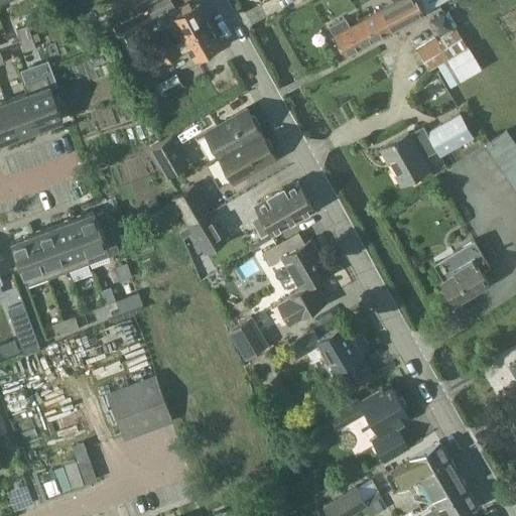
[(130,0),(137,11),(157,0),(130,0)]
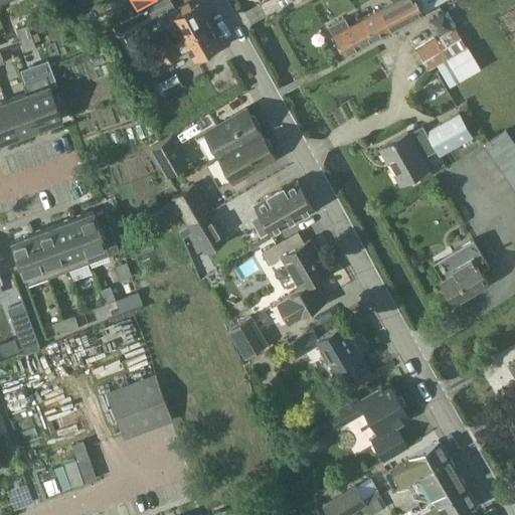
[(171,0),(159,0),(147,6),(152,15),(173,4),(171,0)]
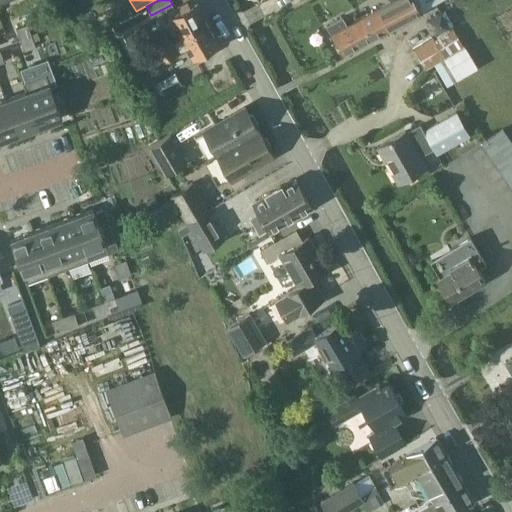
[(393,0),(390,2),(402,24),(446,0),(393,0)]
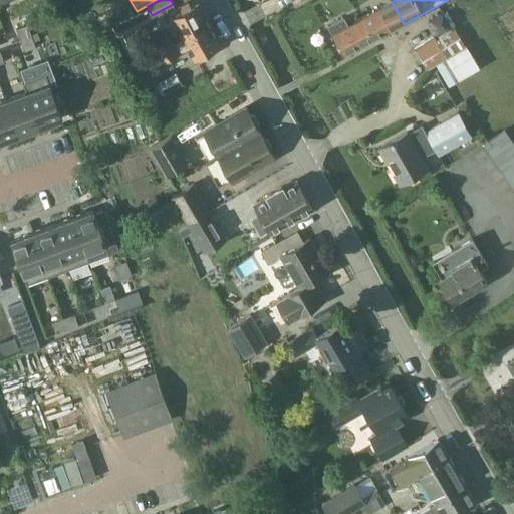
[(184,37),(211,23),(200,2),(192,6),(189,1),(171,11),(173,16),(184,37)]
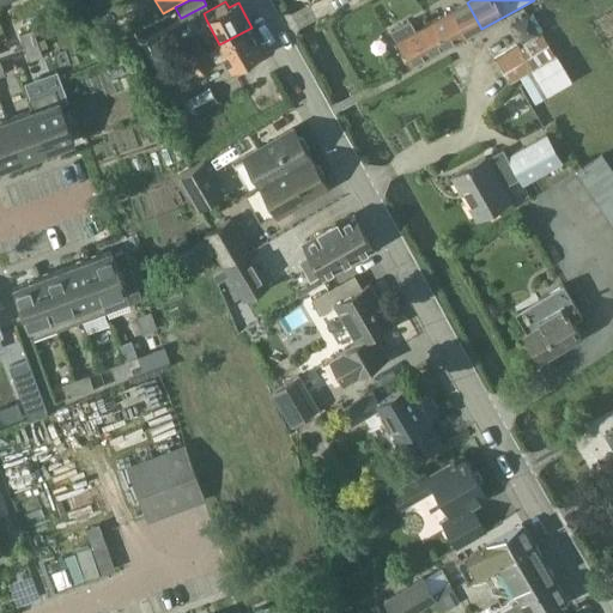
[(442,50),(481,29),(467,2),(428,24),(442,50)]
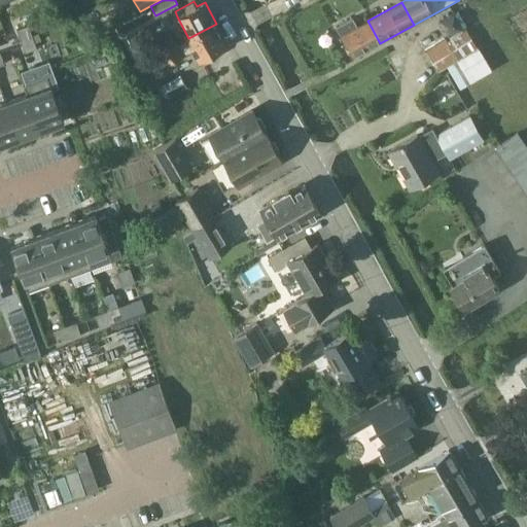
[(463,29),(454,14),(441,23),(449,37),(463,29)]
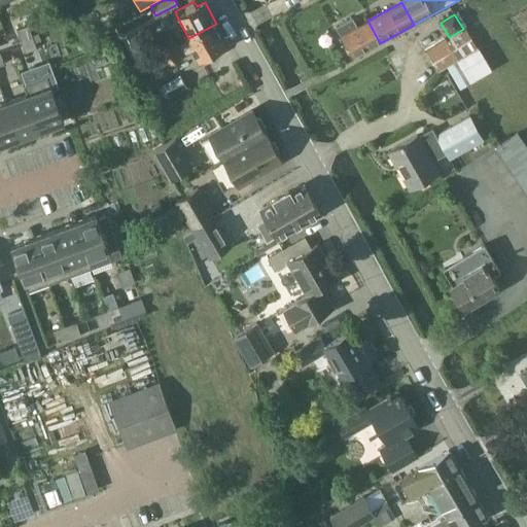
[(353,18),(336,27),(341,35),(353,58),(380,43),(367,21),(357,26),(353,18)]
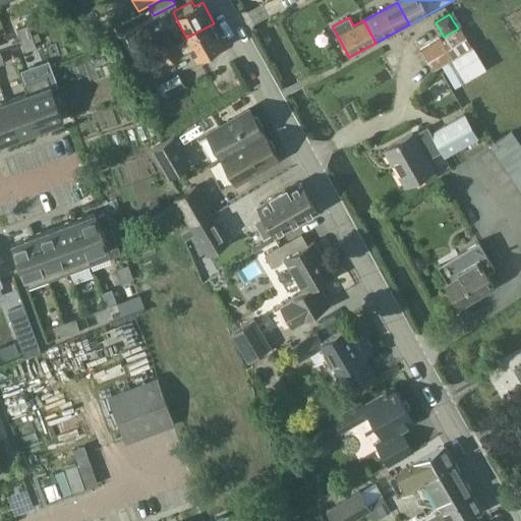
[(186,38),(176,44),(160,52),(166,63),(183,55),(192,49),(197,58),(198,58),(200,63),(221,52),(218,47),(224,44),(214,23),(186,38)]
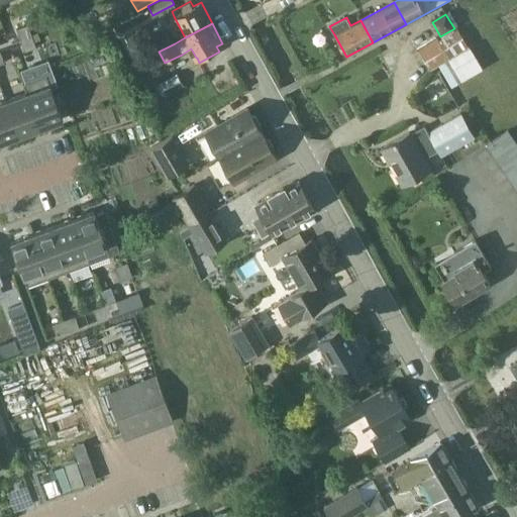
[(28,24),(17,28),(21,40),(32,35),(28,24)]
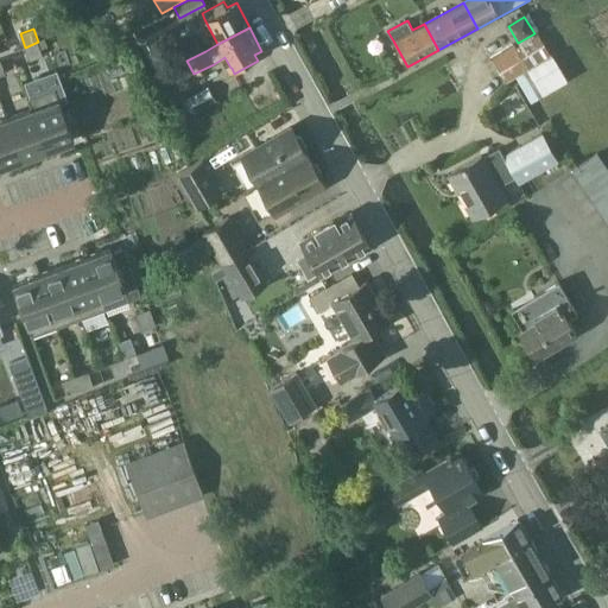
[(514,44),(489,58),(505,83),(515,77),(530,102),(567,80),(538,35),(517,46),(514,44)]
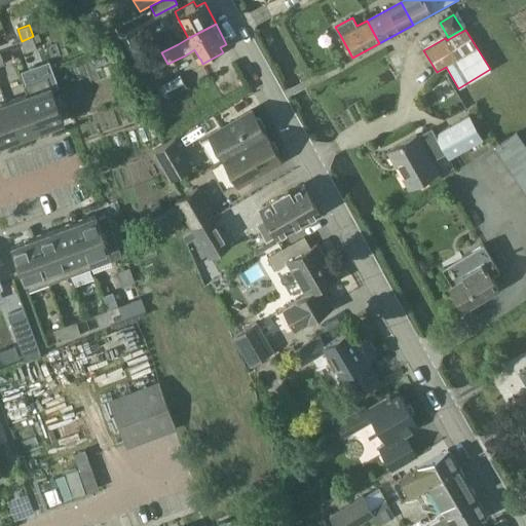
[(161,52),(178,44),(171,31),(155,40),(156,43),(140,50),(145,60),(161,52)]
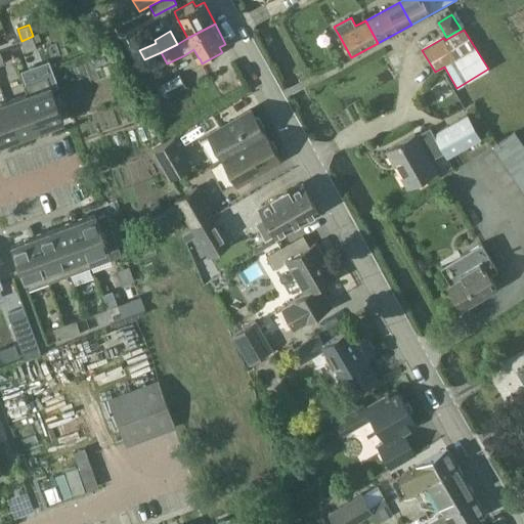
[(37,48),(33,36),(22,41),(26,52),(37,48)]
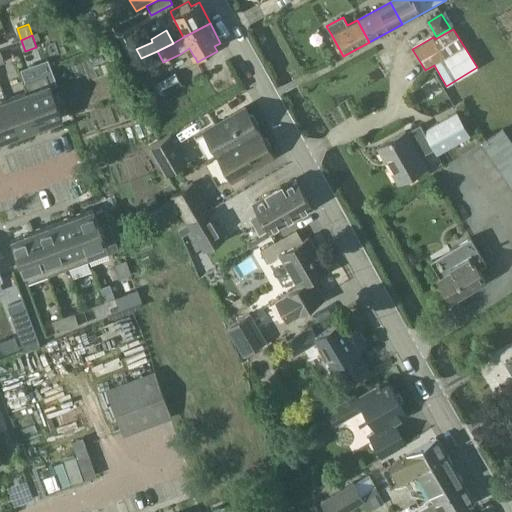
[(107,61),(119,57),(115,48),(104,52),(107,61)]
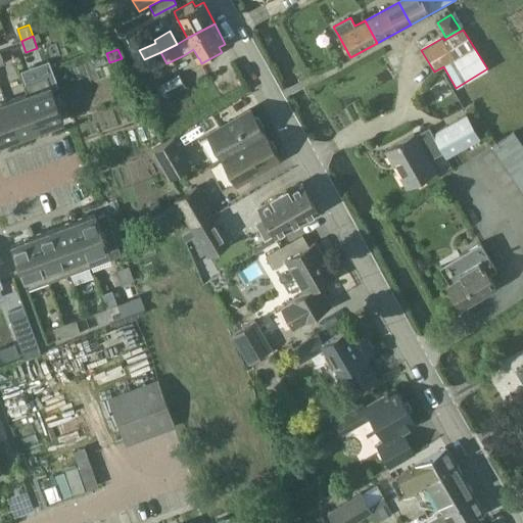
[(180,74),(160,84),(167,95),(186,85),(180,74)]
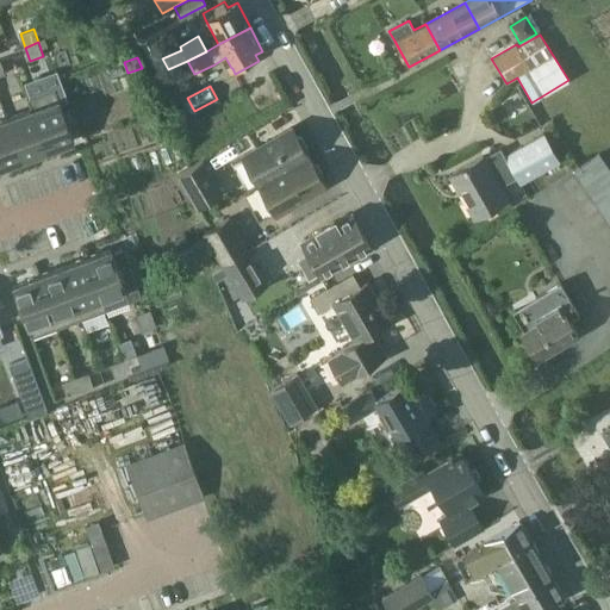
[(31,109),(47,150),(75,139),(56,87),(27,98),(31,109)]
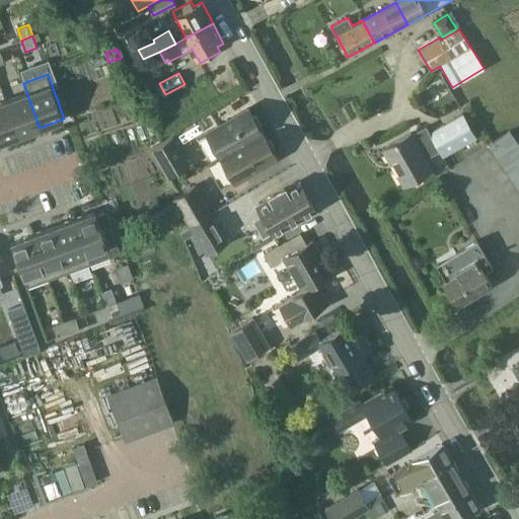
[(6,100),(19,136),(40,128),(26,92),(6,100)]
